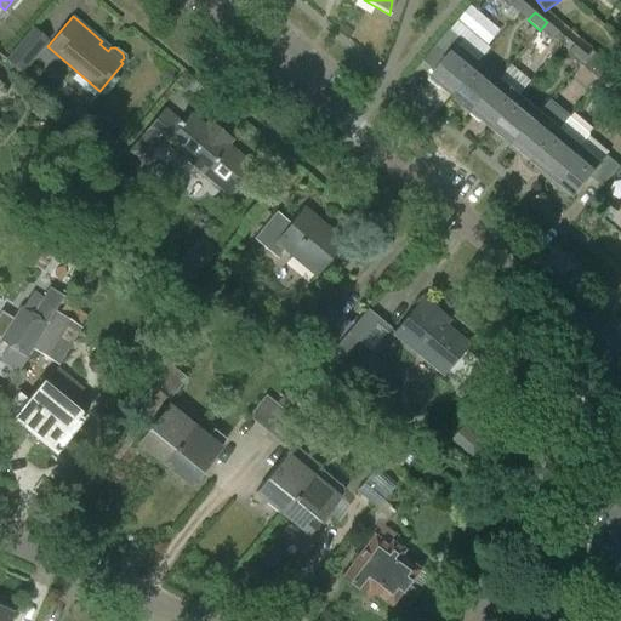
[(461,21),(453,29),(482,56),(489,47),(461,21)]
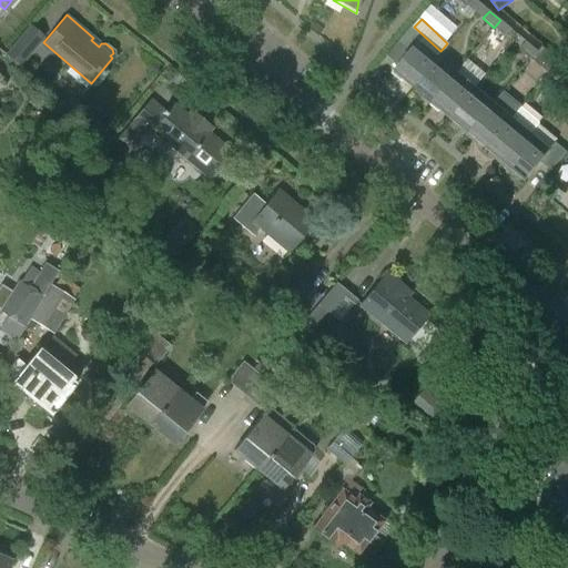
[(500,20),(494,28),(505,37),(511,29),(500,20)]
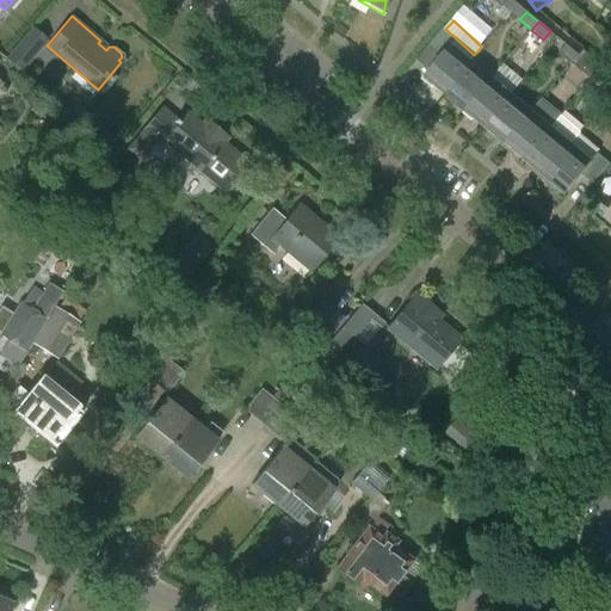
[(5,59),(22,73),(48,41),(31,26),(5,59)]
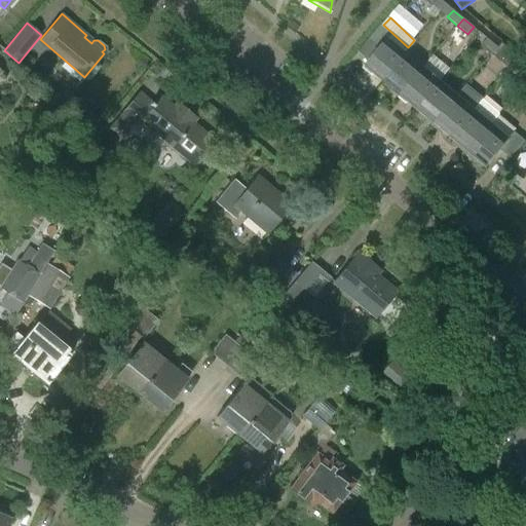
[(487,38),(482,45),(492,54),(498,47),(487,38)]
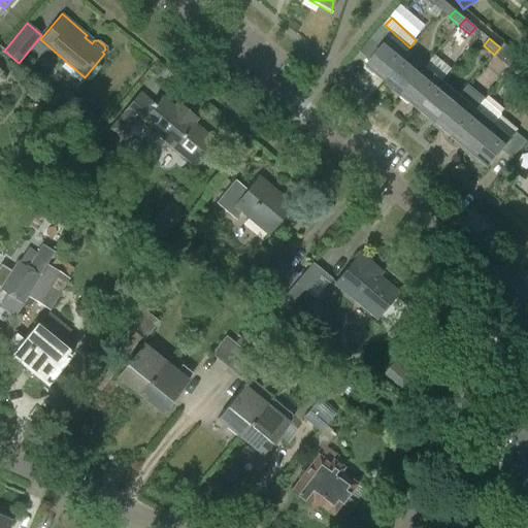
[(375,72),(384,79),(405,53),(389,39),(370,62),(365,68),(372,73),(371,74),(372,75),(375,72)]
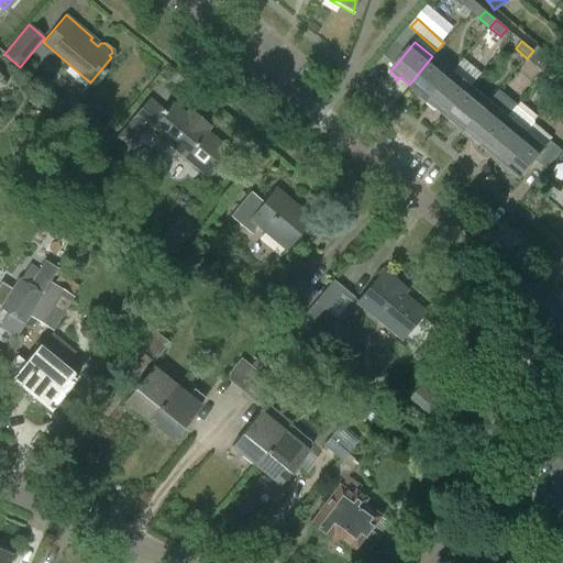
[(533,51),(527,58),(544,73),(554,61),(538,46),(533,51)]
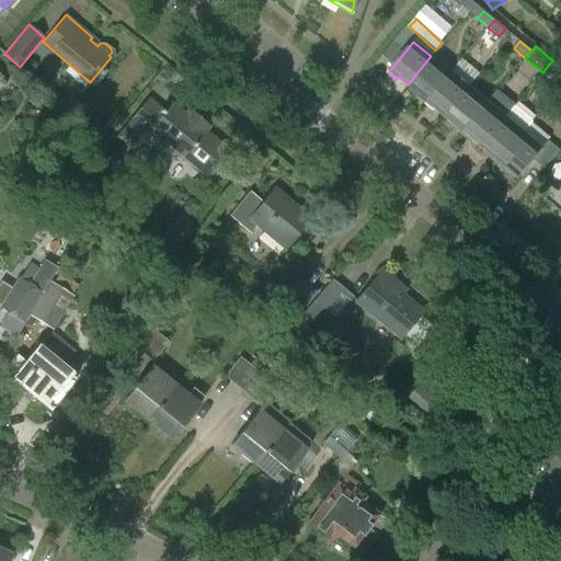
[(416,96),(424,103),(449,71),(431,56),(408,84),(420,93),(416,96)]
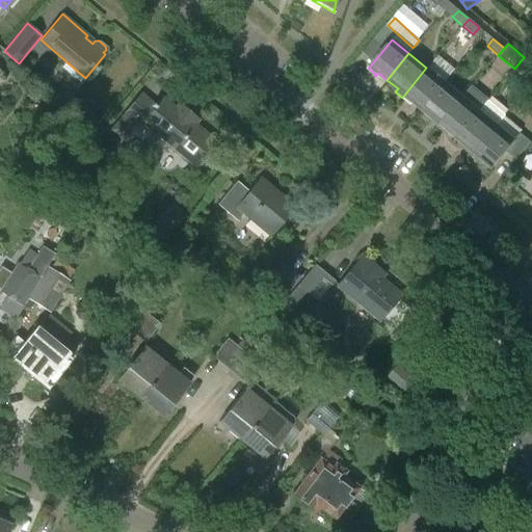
[(524,57),(514,69),(528,79),(531,74),(531,63),(530,62),(524,57)]
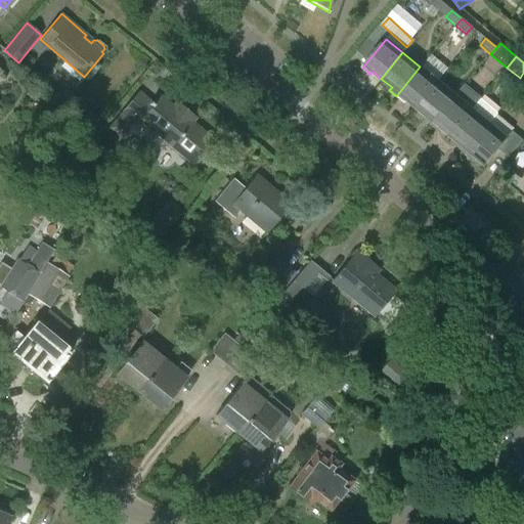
[(406,99),(416,106),(437,81),(420,67),(396,96),(404,103),(406,99)]
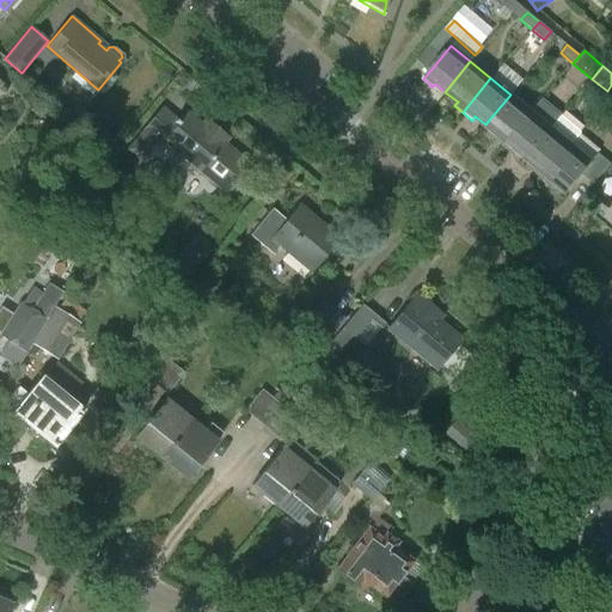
[(494,139),(502,145),(530,110),(510,95),(485,124),(497,135),(494,139)]
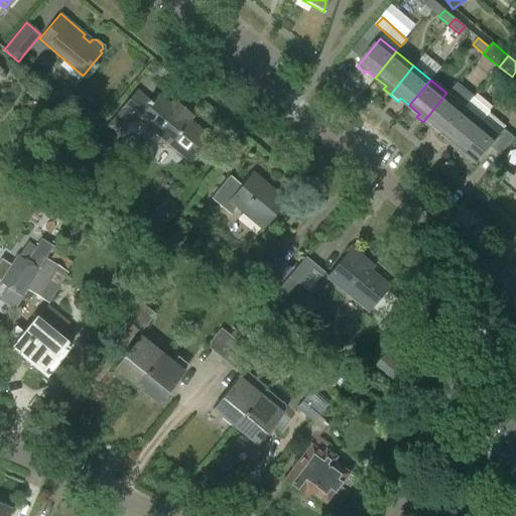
[(446,93),(423,122),(431,129),(433,126),(442,133),(464,107),(472,97),(456,83),(446,93)]
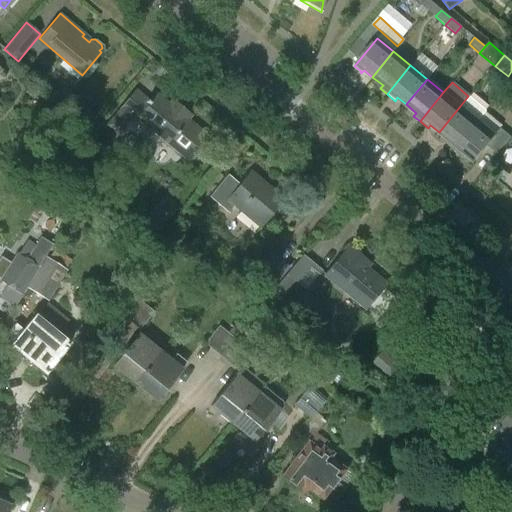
[(501,92),(511,101),(511,99),(511,89),(507,85),(501,92)]
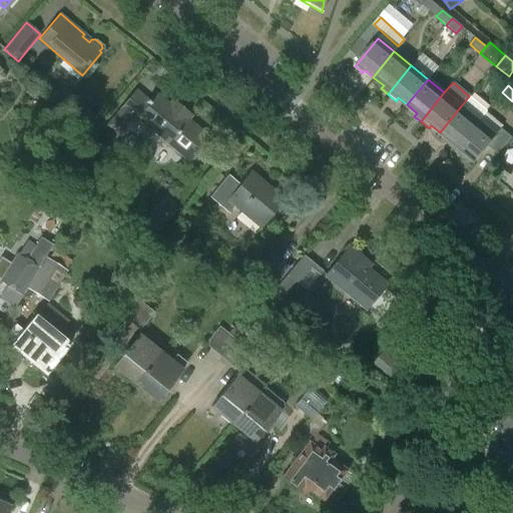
[(121,113),(134,123),(137,120),(189,162),(208,139),(186,120),(189,116),(172,101),(168,105),(155,95),(149,103),(138,93),(121,113)]
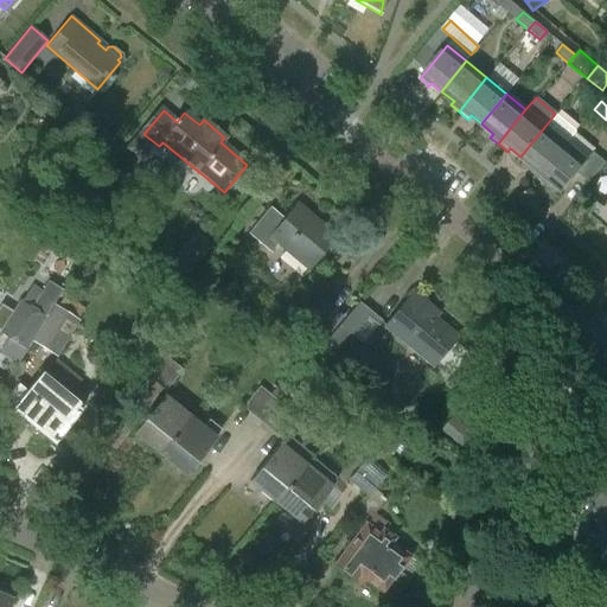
[(545,126),(521,157),(532,166),(530,171),(536,176),(575,129),(555,114),(545,126)]
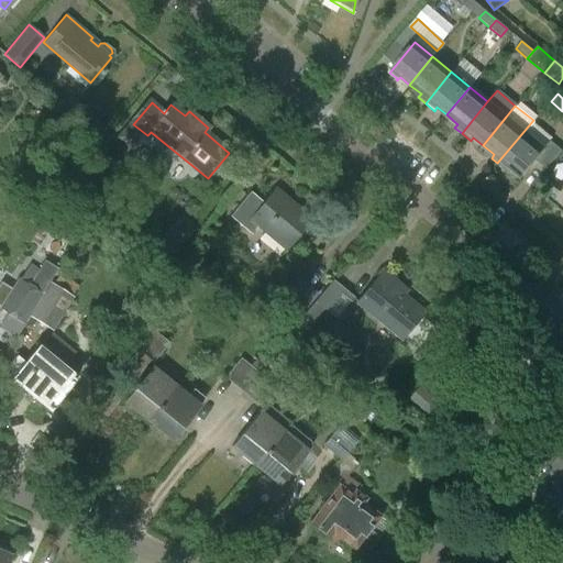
[(90,128),(102,136),(112,122),(101,113),(90,128)]
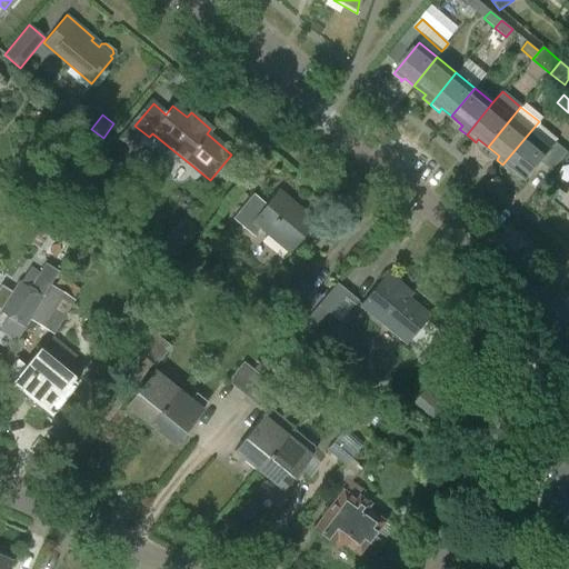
[(539,121),(502,165),(512,173),(516,170),(527,179),(540,162),(553,172),(568,153),(568,150),(558,141),(559,139),(539,121)]
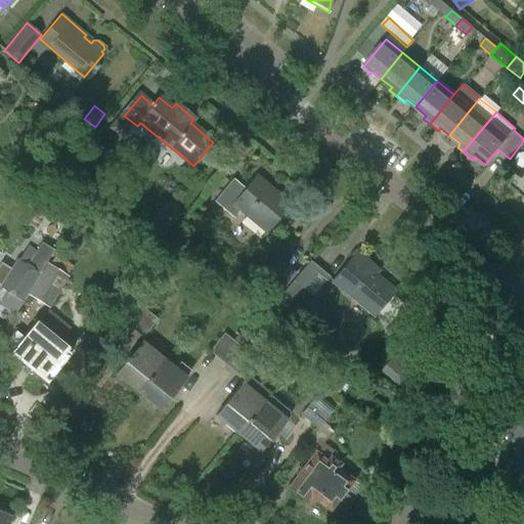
[(516,174),(509,185),(523,198),(523,174),(521,178),(516,174)]
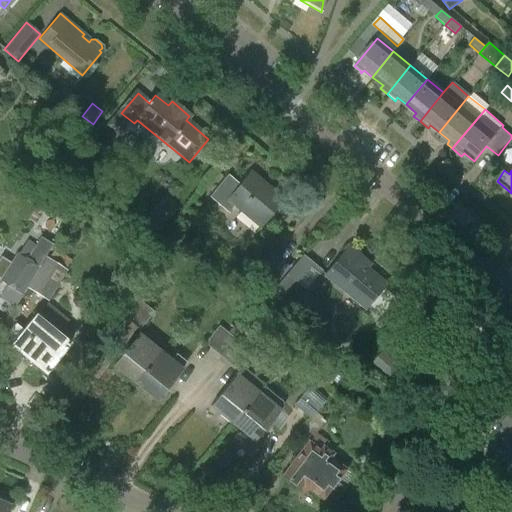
[(227,175),(208,197),(227,214),(234,206),(259,227),(282,200),(249,173),(239,185),(227,175)]
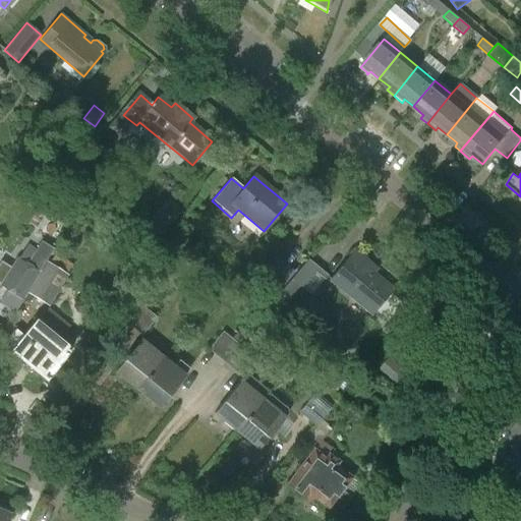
[(168,206),(150,230),(160,238),(178,214),(168,206)]
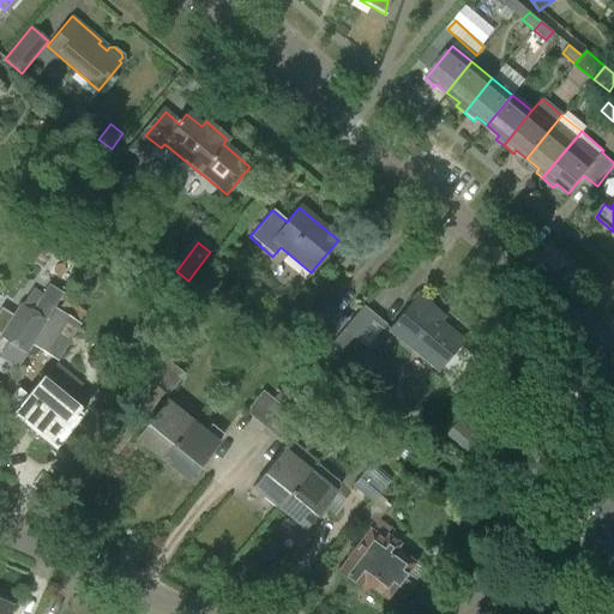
[(0,337),(6,342),(0,353),(0,359),(17,368),(30,345),(46,320),(62,294),(47,284),(42,294),(29,287),(18,304),(0,332),(0,337)]
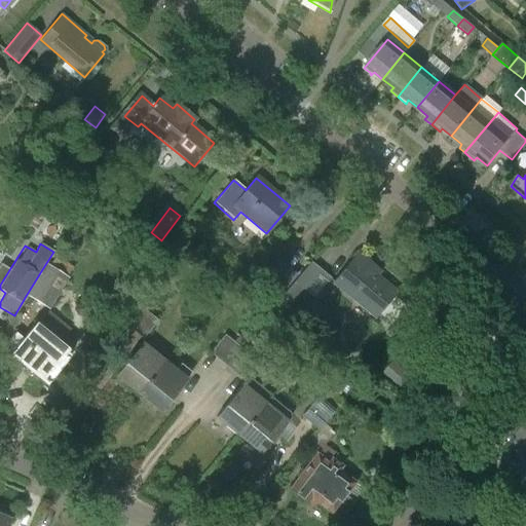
[(333,283),(375,316),(395,293),(375,276),(379,271),(358,254),(333,283)]
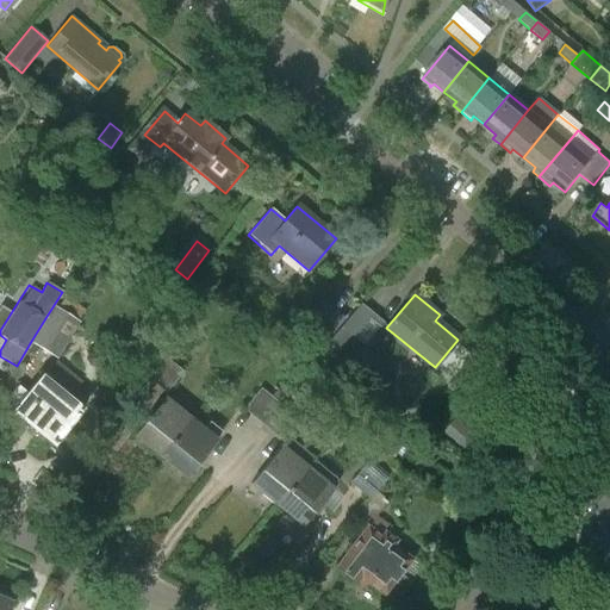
[(353,337),(363,347),(384,323),(360,304),(340,327),(353,337)]
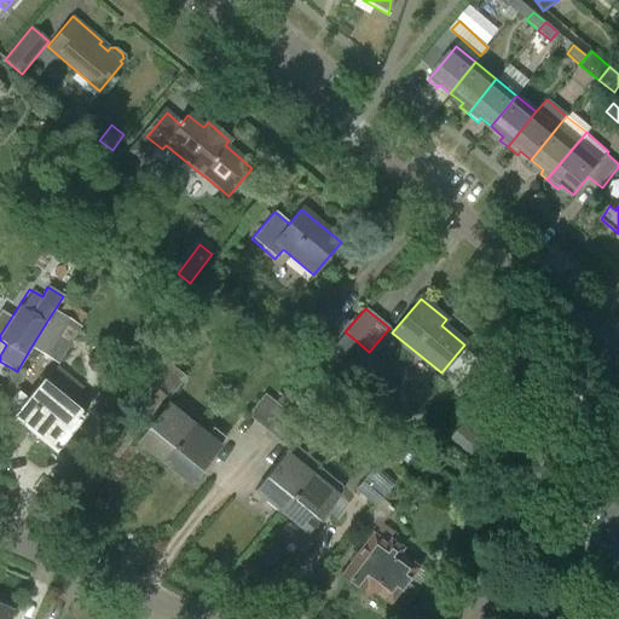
[(46,323),(30,348),(56,364),(80,327),(55,311),(46,323)]
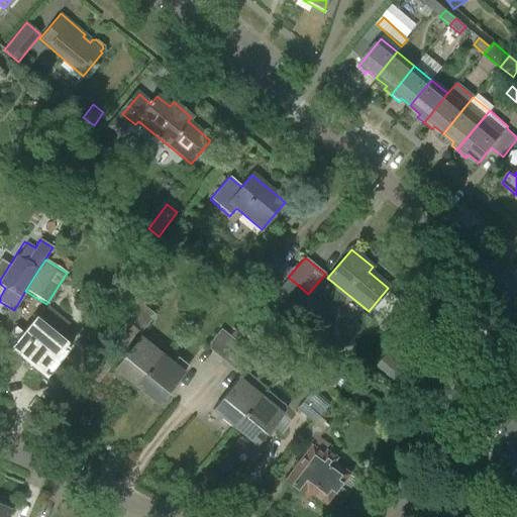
[(122,320),(139,334),(154,315),(137,301),(122,320)]
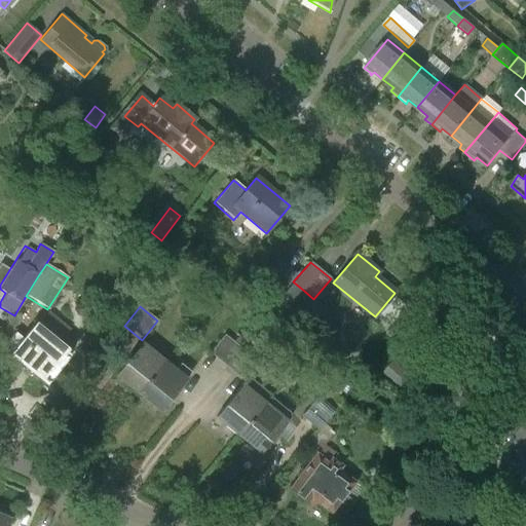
[(11,353),(11,354),(22,364),(19,367),(28,375),(31,372),(45,383),(46,382),(53,388),(65,375),(58,369),(70,353),(58,342),(68,330),(46,312),(24,340),(15,334),(4,347),(11,353)]
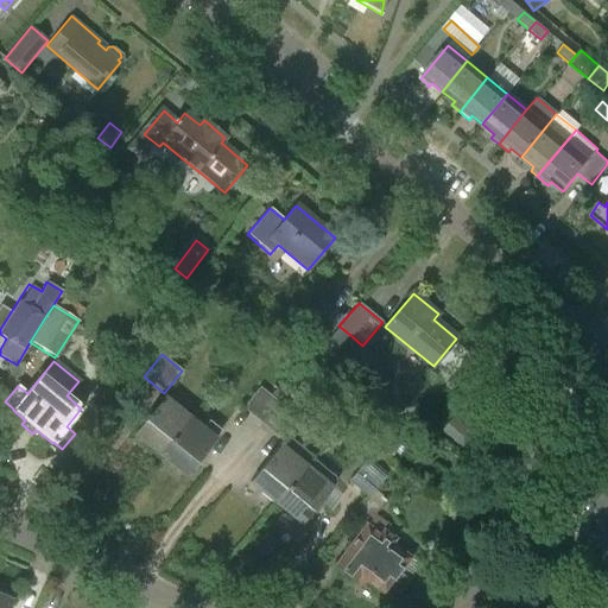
[(292,386),(284,379),(272,393),(280,400),(292,386)]
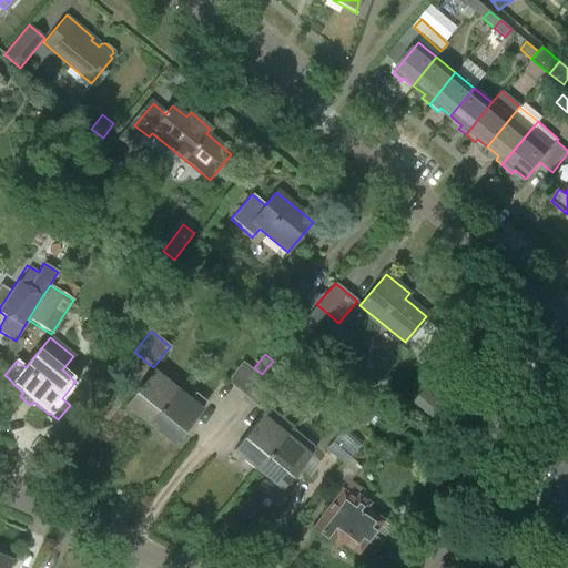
[(226,382),(244,396),(261,376),(242,362),(226,382)]
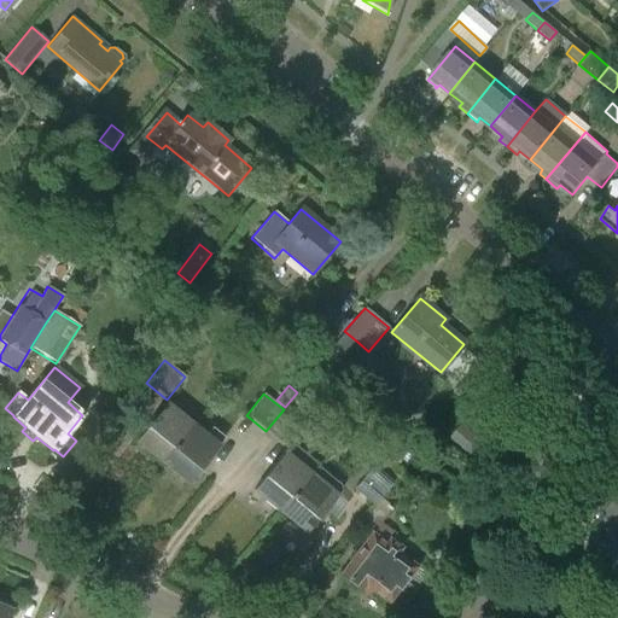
[(135,441),(161,462),(192,425),(165,403),(135,441)]
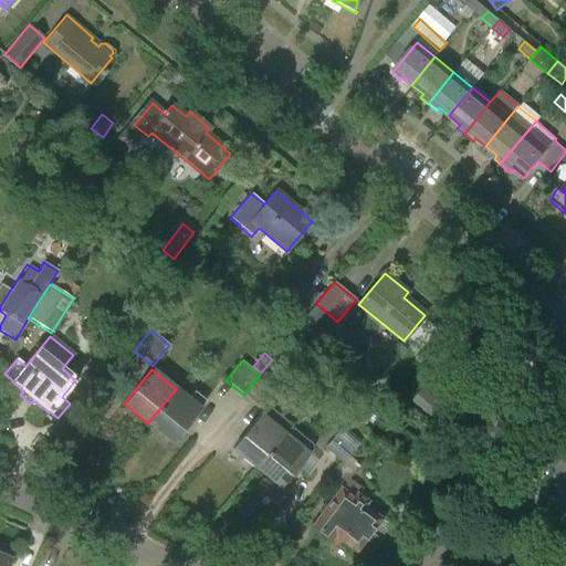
[(232,449),(254,468),(293,421),(269,401),(279,390),(260,375),(243,395),(263,411),(232,449)]
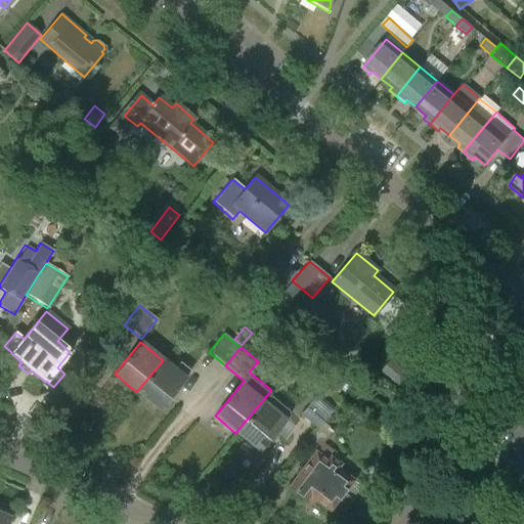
[(163,360),(136,392),(159,410),(185,379),(183,377),(188,369),(178,361),(173,368),(163,360)]
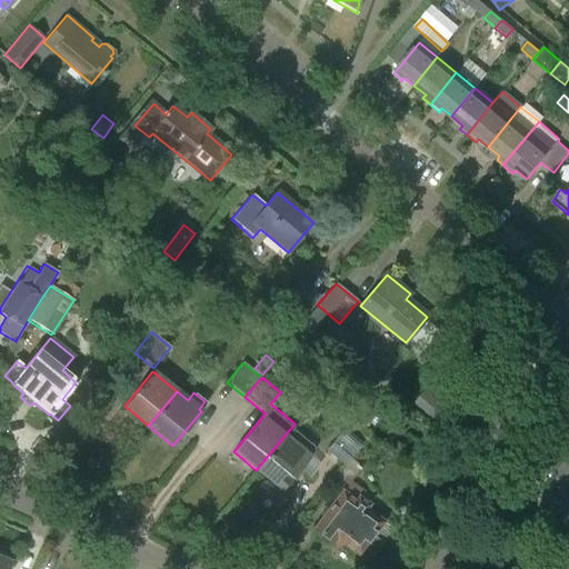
[(416,402),(435,419),(445,408),(426,391),(416,402)]
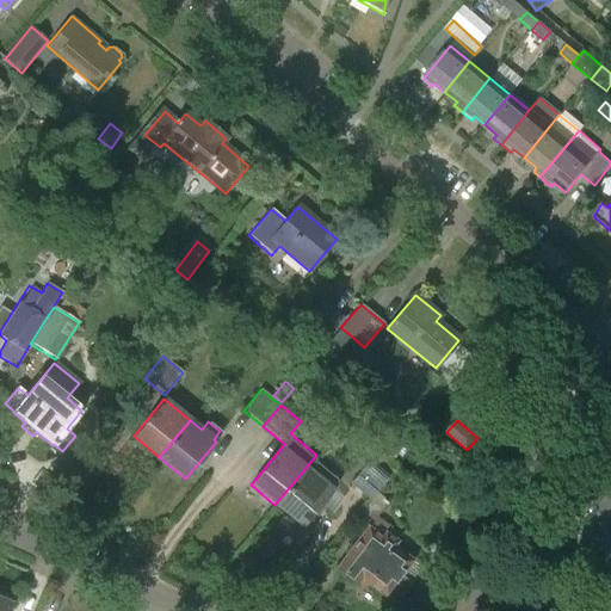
[(316,455),(275,505),(303,528),(337,486),(337,480),(326,471),(329,466),(318,456),(316,455)]
